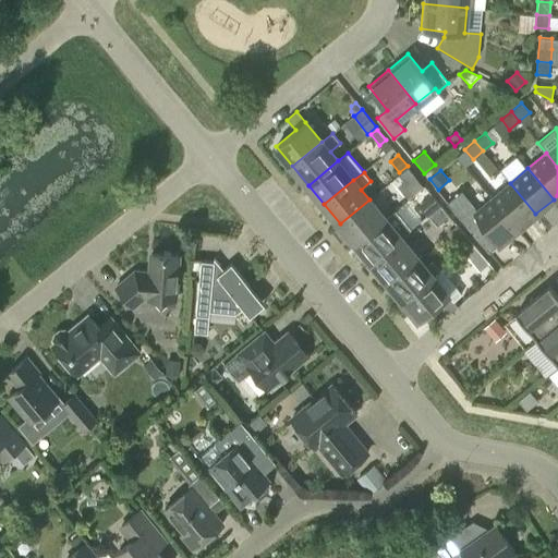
[(403,182),(413,195),(423,186),(412,173),(403,182)]
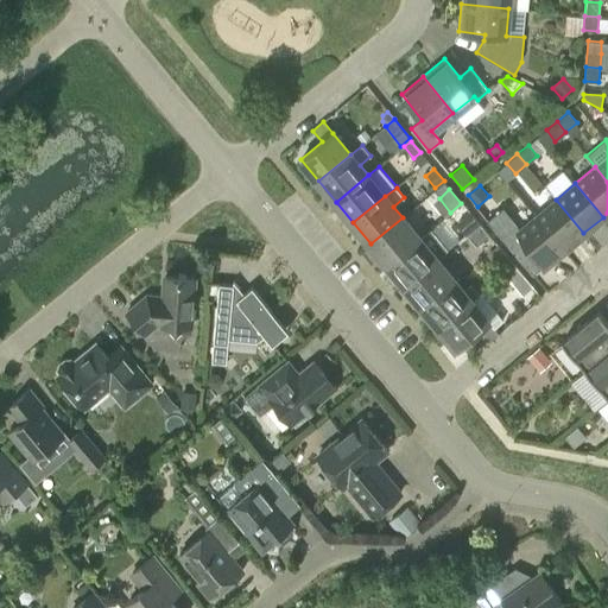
[(536,216),(564,249),(583,233),(556,200),(536,216)]
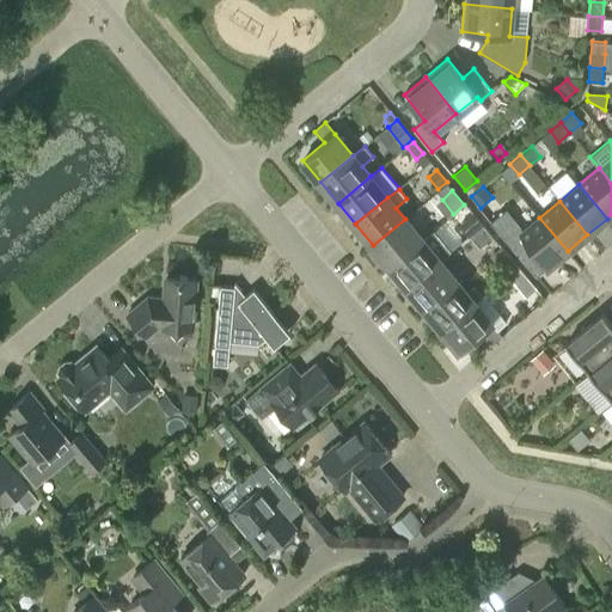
[(490,222),(536,277),(568,251),(539,218),(522,231),(506,209),(490,222)]
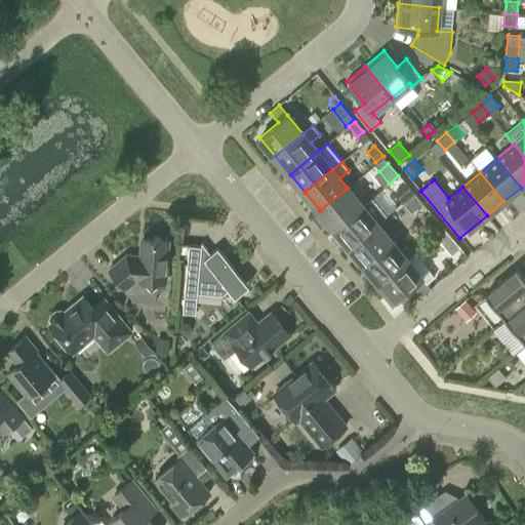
[(395,193),(402,202),(413,193),(406,184),(395,193)]
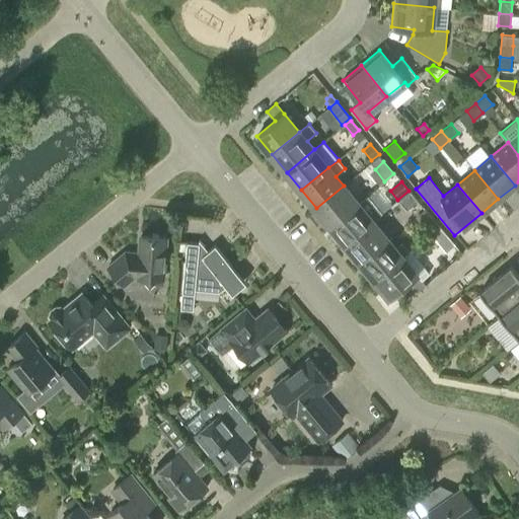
[(344,186),(316,208),(330,226),(358,203),(344,186)]
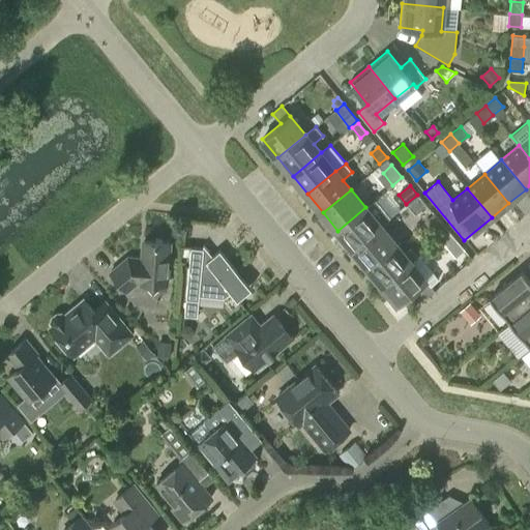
[(407,205),(415,214),(427,205),(418,196),(407,205)]
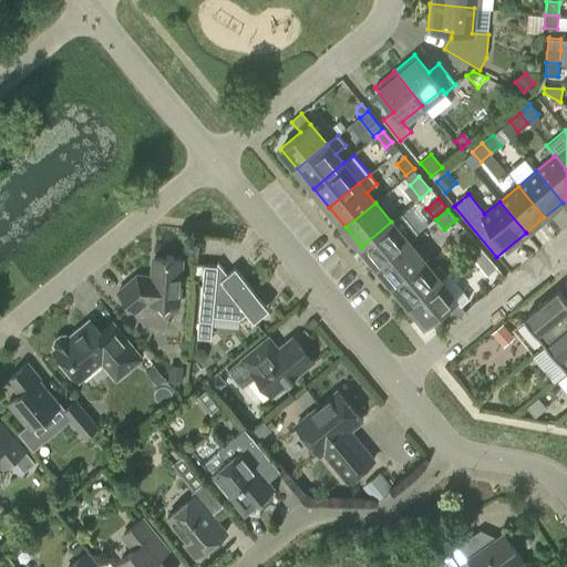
[(391,222),(361,247),(378,266),(408,241),(418,233),(402,213),(391,222)]
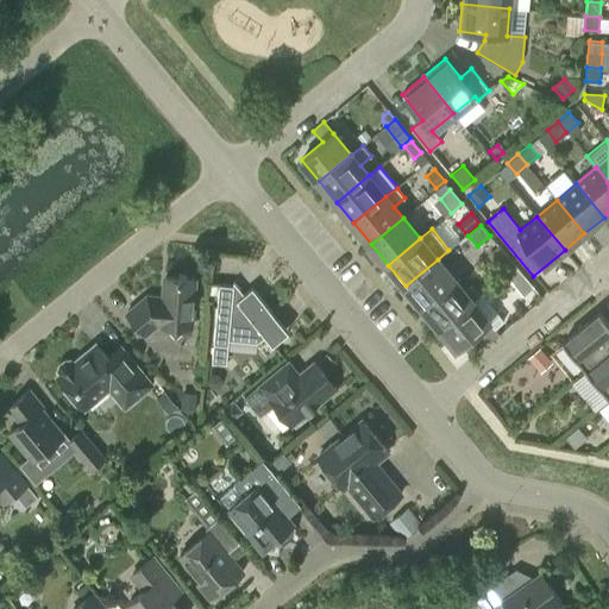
[(503,264),(509,258),(498,245),(493,251),(503,264)]
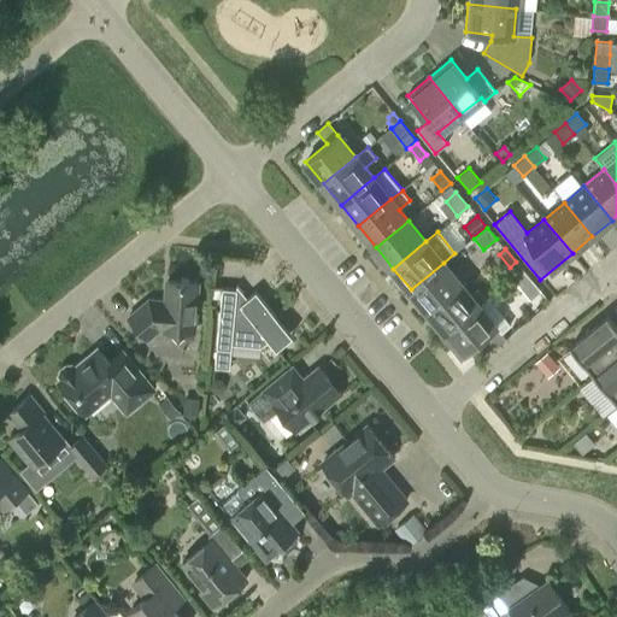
[(444,263),(411,289),(428,311),(460,283),(444,263)]
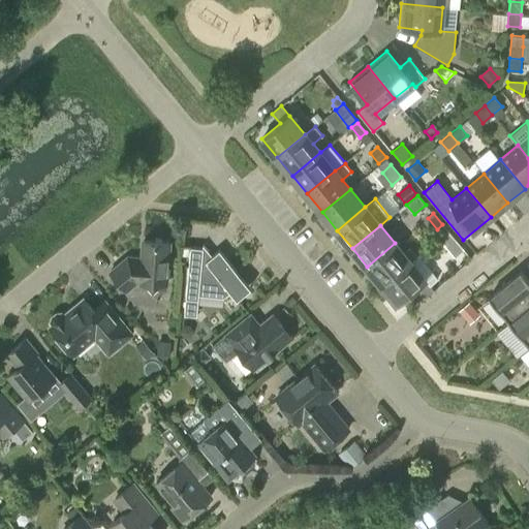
[(463,249),(447,230),(439,238),(455,256),(463,249)]
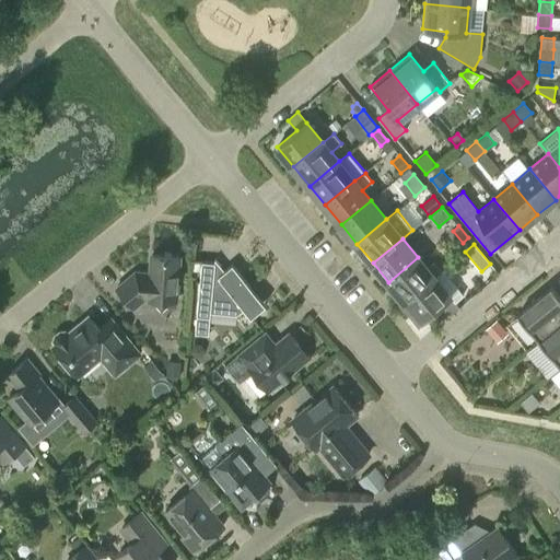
[(143,299),(175,302),(178,257),(152,255),(150,272),(135,271),(116,288),(133,307),(143,299)]
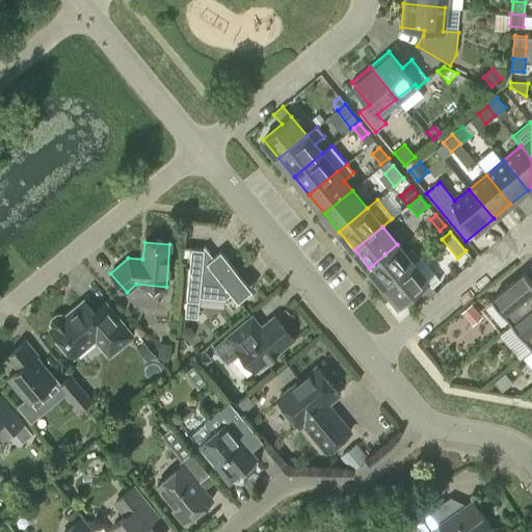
[(397,244),(369,268),(384,286),(413,263),(397,244)]
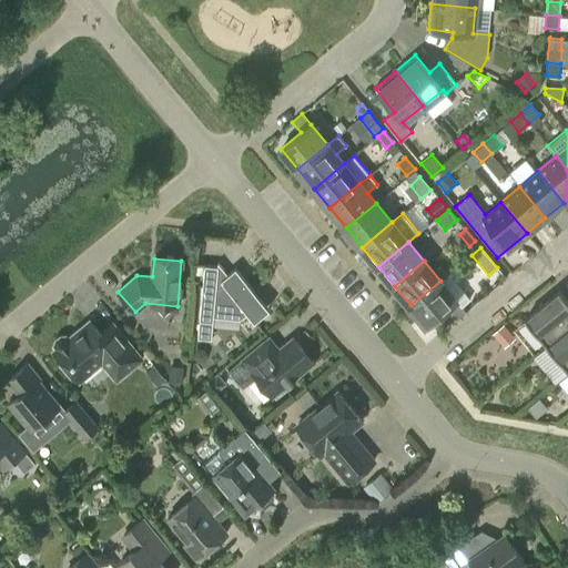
[(217,266),(204,265),(198,338),(211,340),(213,315),(240,317),(246,312),(254,322),(270,308),(235,267),(227,274),(217,263),(217,266)]
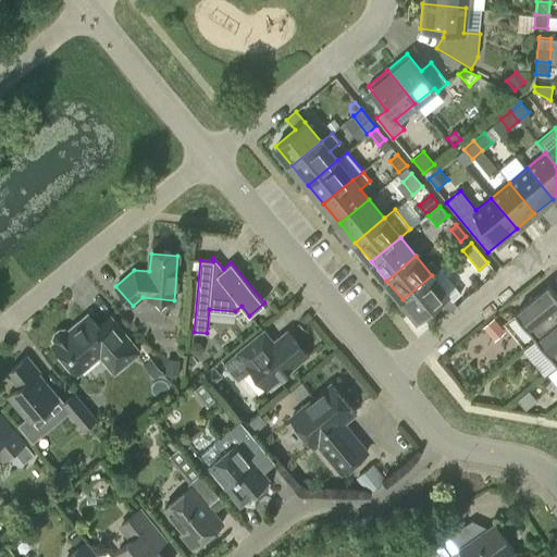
[(457,306),(448,295),(432,275),(403,299),(419,319),(438,302),(447,313),(457,306)]
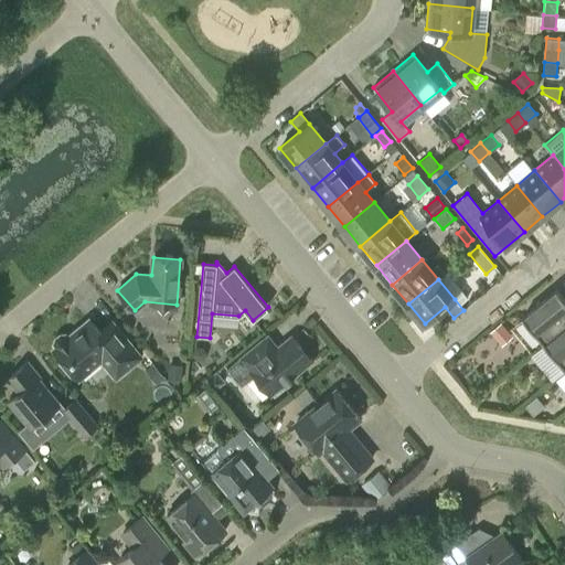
[(522,318),(544,344),(564,326),(564,299),(556,289),(522,318)]
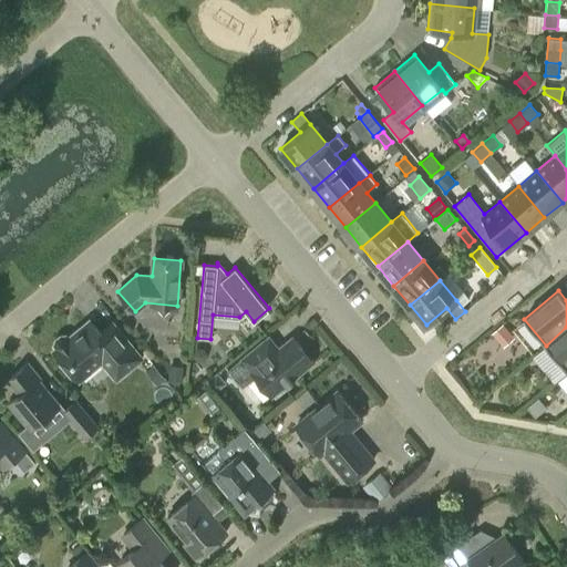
[(122,361),(129,369),(142,358),(113,323),(101,333),(90,320),(68,338),(65,334),(60,336),(55,339),(53,344),(55,348),(53,350),(79,380),(101,362),(109,371),(122,361)]
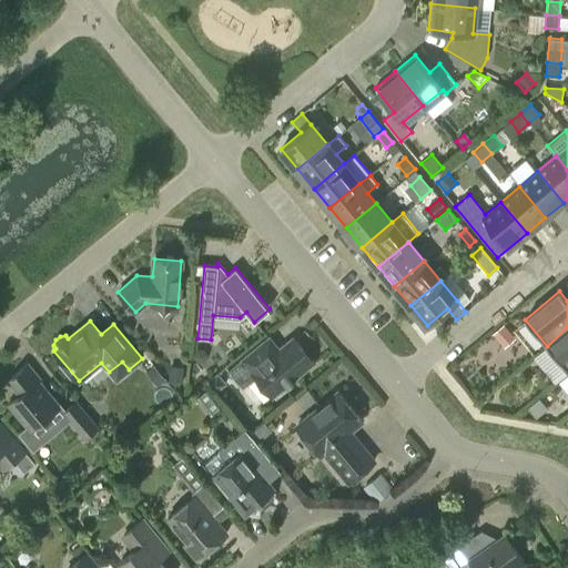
[(503,323),(493,332),(501,343),(511,334),(503,323)]
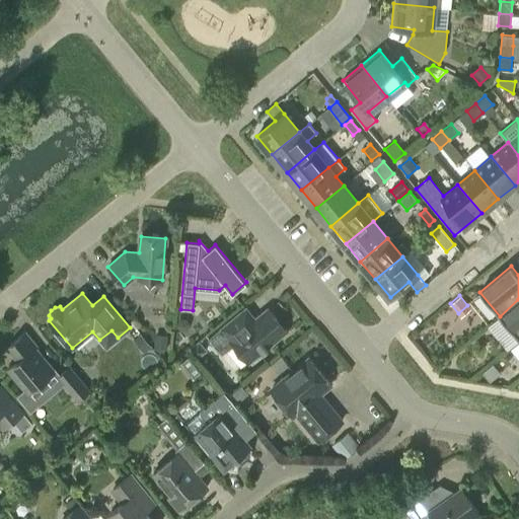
[(518,299),(500,316),(518,339),(518,299)]
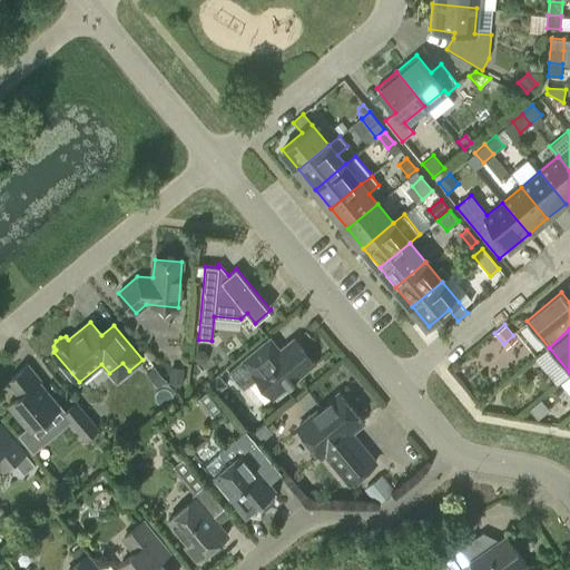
[(257,377),(273,399),(315,364),(294,338),(279,350),(269,337),(228,372),(243,389),(257,377)]
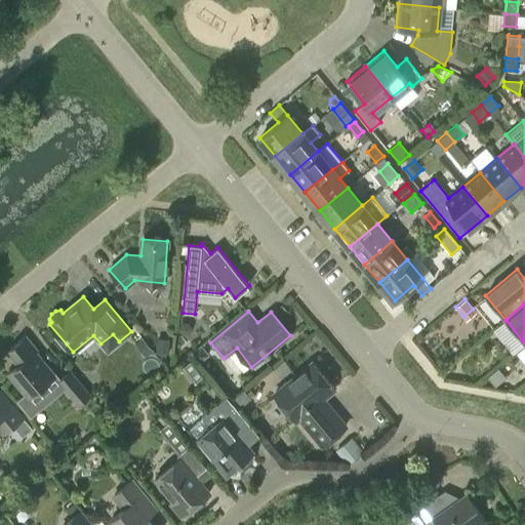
[(7,373),(29,398),(55,375),(35,352),(37,351),(25,336),(7,351),(17,364),(7,373)]
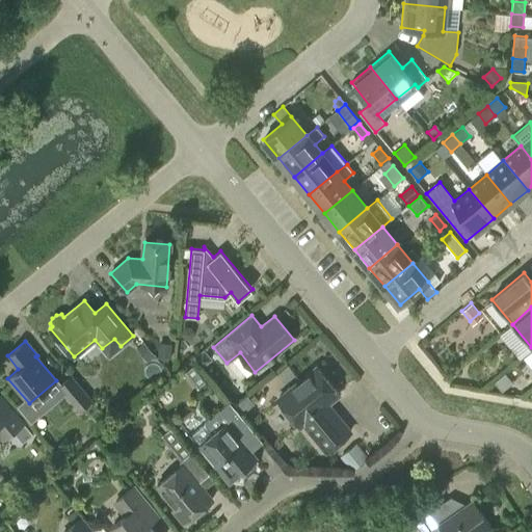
[(136,348),(148,362),(155,355),(144,342),(136,348)]
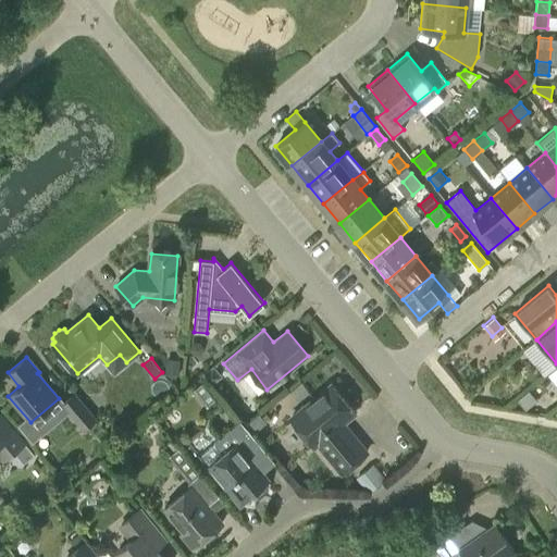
[(166,358),(165,374),(178,375),(180,359),(166,358)]
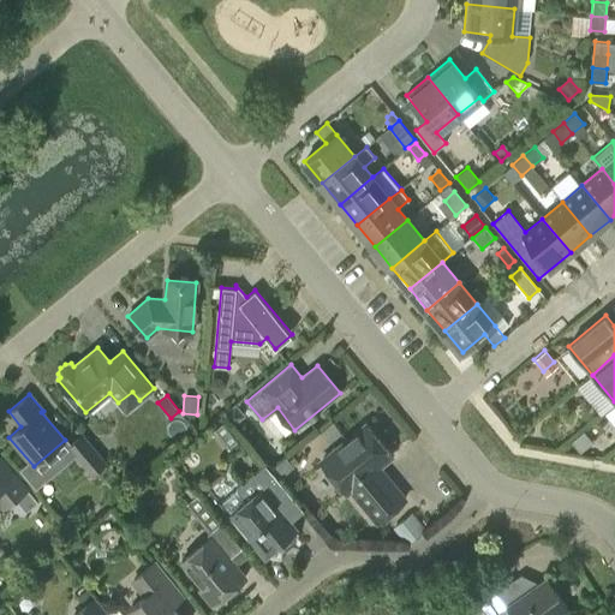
[(244,415),(236,405),(225,413),(233,424),(244,415)]
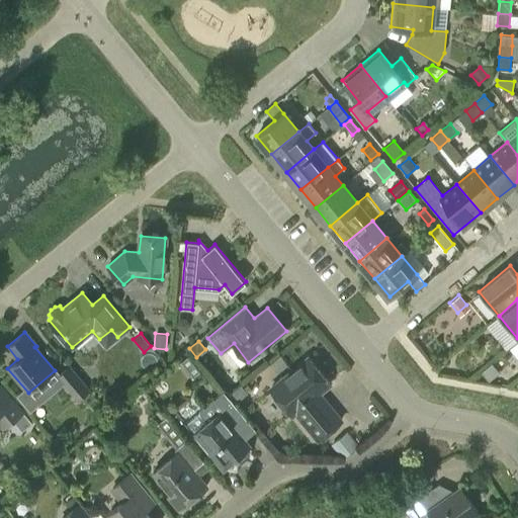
[(295,412),(318,439),(341,420),(319,393),(330,383),(308,357),(270,389),(292,415),(295,412)]
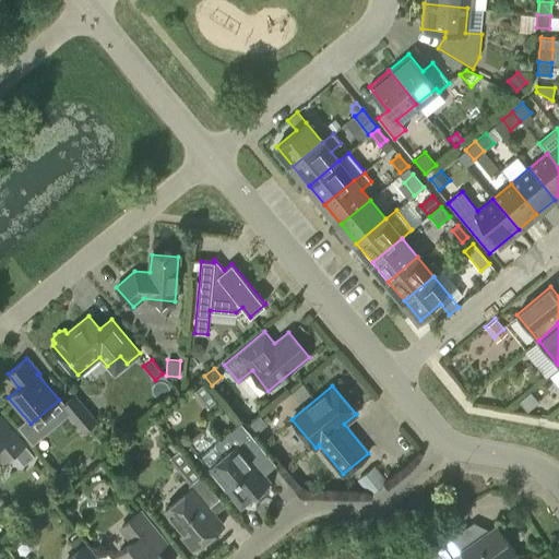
[(519,402),(526,412),(538,402),(531,392),(519,402)]
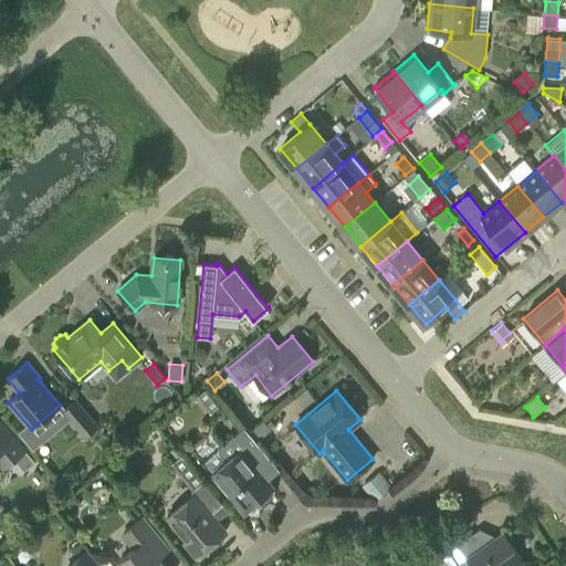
[(84,439),(98,427),(76,399),(61,411),(84,439)]
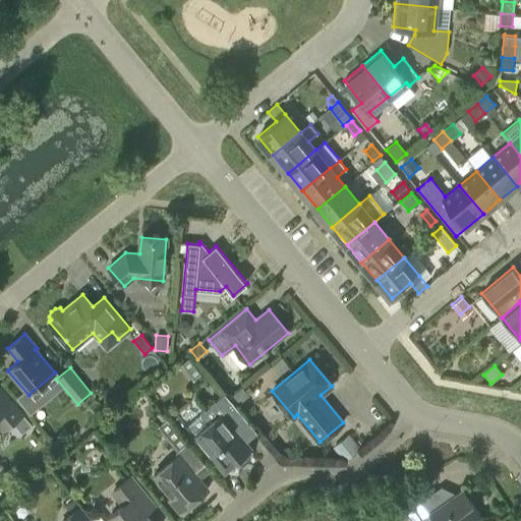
[(201,414),(188,424),(196,433),(195,433),(225,469),(242,470),(248,466),(249,448),(242,439),(245,436),(246,433),(253,427),(225,393),(200,413),(201,414)]
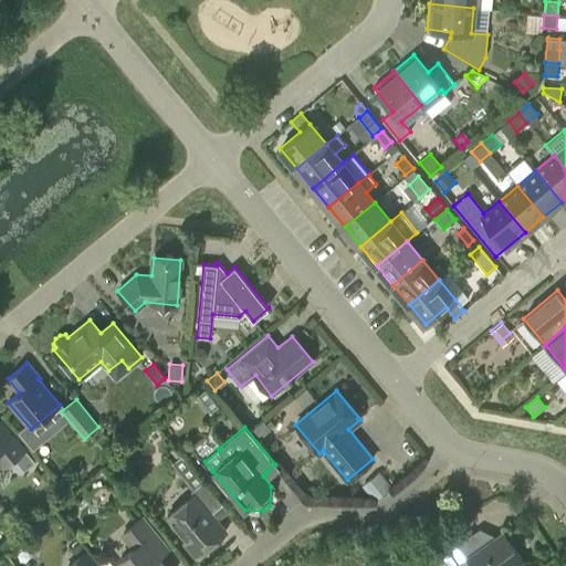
[(24,471),(34,462),(14,438),(3,446),(0,441),(0,462),(4,467),(13,459),(24,471)]
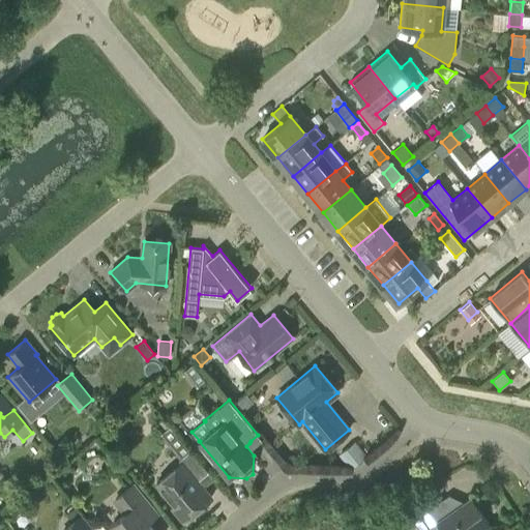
[(165,431),(159,435),(179,459),(179,460),(181,463),(156,483),(175,505),(172,507),(183,521),(211,497),(198,480),(208,472),(189,450),(164,418),(158,422),(165,431)]
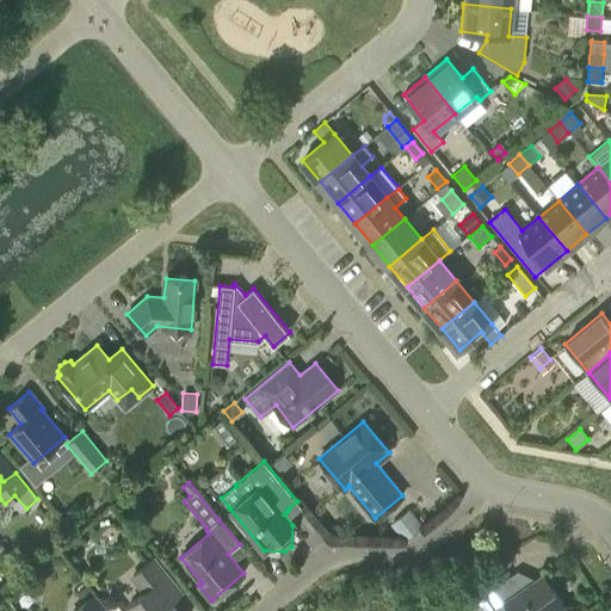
[(392,524),(403,541),(421,525),(408,510),(392,524)]
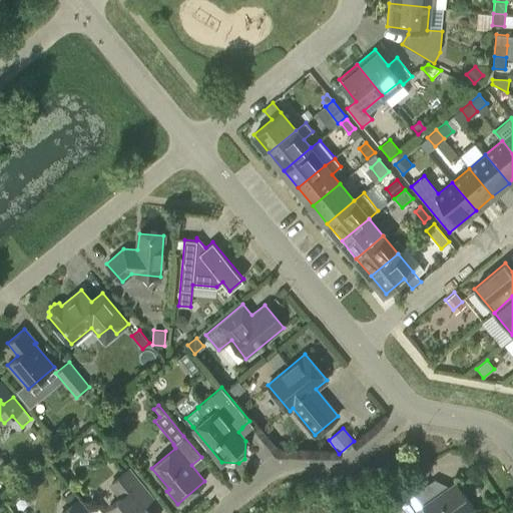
[(148,512),(137,498),(146,491),(128,469),(110,484),(121,497),(107,508),(111,512),(148,512)]
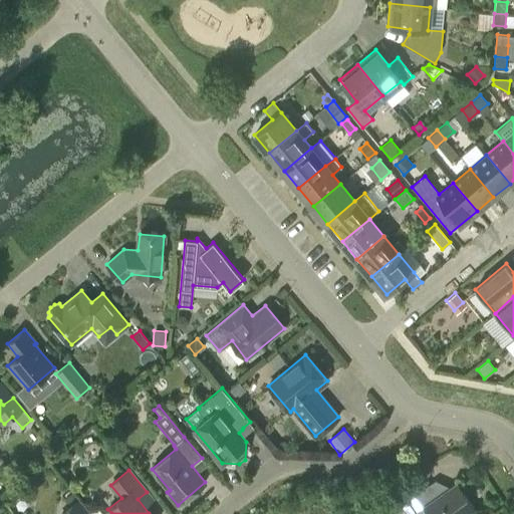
[(406,513),(464,513),(474,507),(458,484),(452,488),(436,481),(401,505),(406,513)]
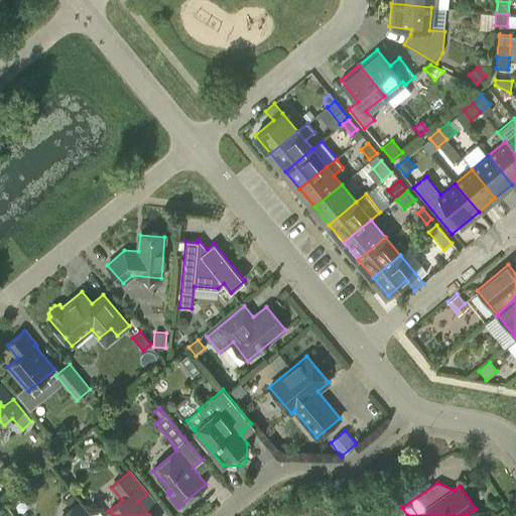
[(92,515),(81,501),(61,515),(92,515)]
